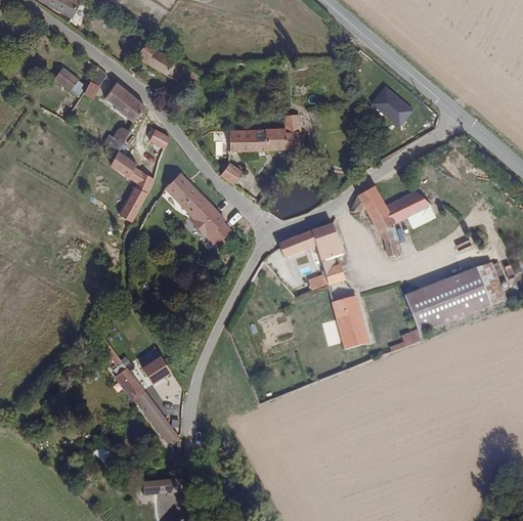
[(69,17),(76,5),(69,0),(43,0),(69,17)]
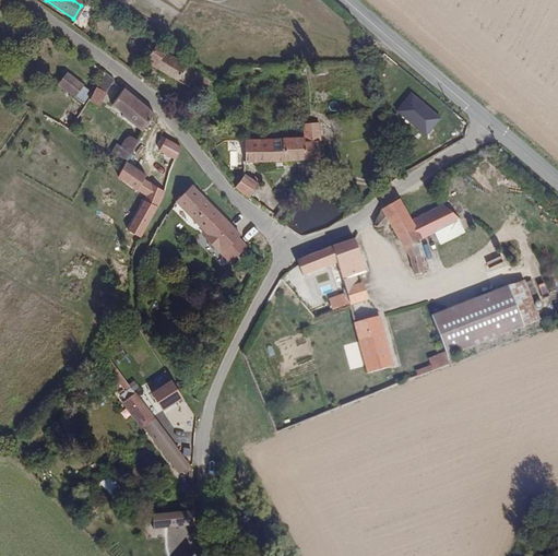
[(189,82),(199,70),(182,60),(179,63),(168,56),(170,52),(156,44),(143,64),(181,89),(189,82)]
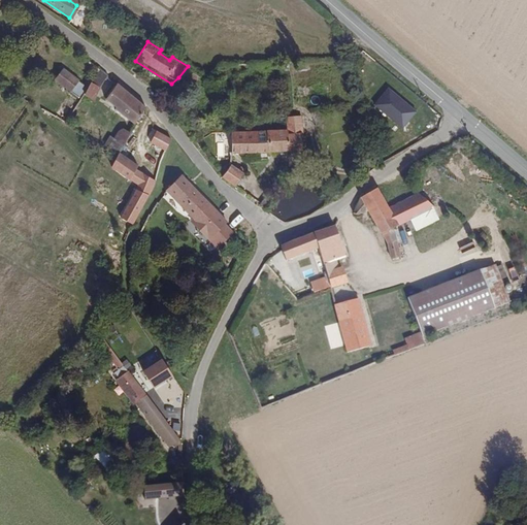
[(75,76),(61,63),(52,73),(68,85),(74,78),(75,76)]
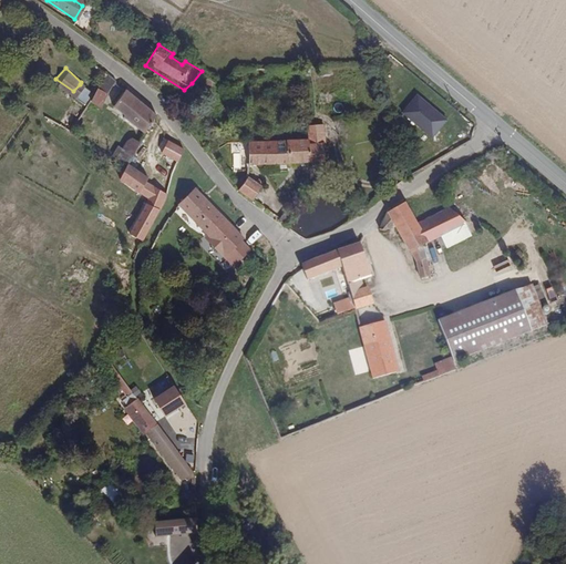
[(98,105),(114,81),(102,70),(85,99),(98,105)]
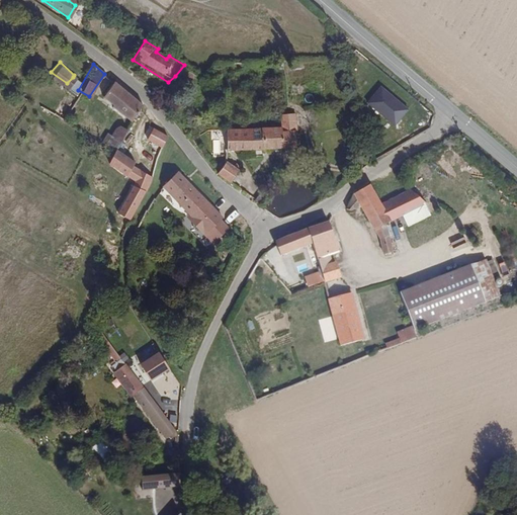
[(190,83),(197,74),(184,65),(175,76),(190,83)]
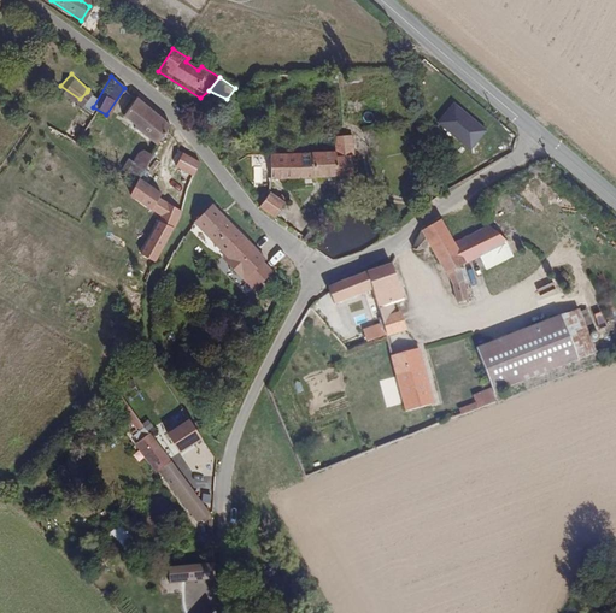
[(80,99),(60,86),(59,88),(74,100),(77,101),(80,99)]
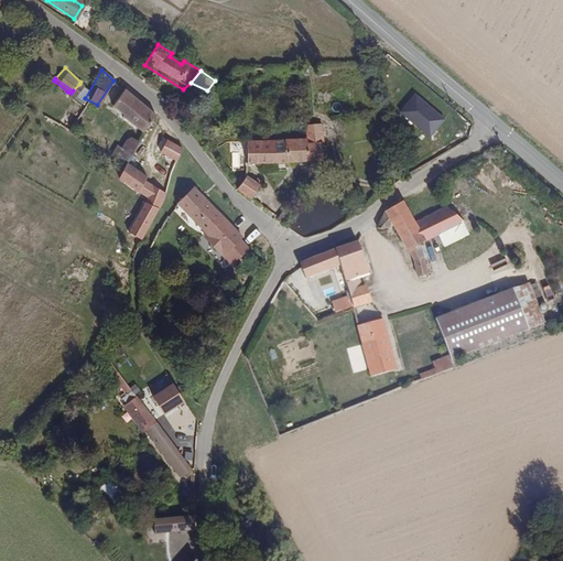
[(82,96),(87,90),(79,84),(73,90),(82,96)]
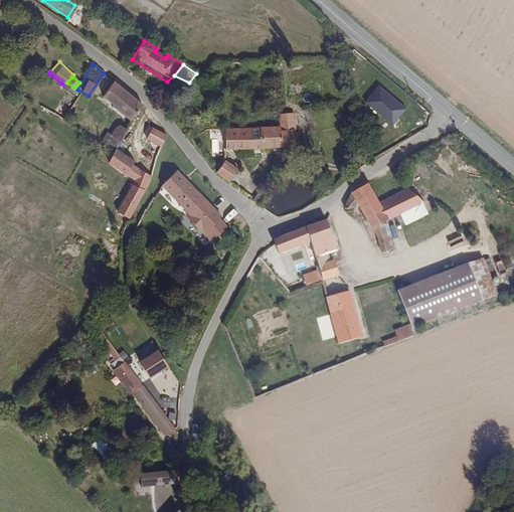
[(139,106),(112,80),(102,96),(130,120),(139,106)]
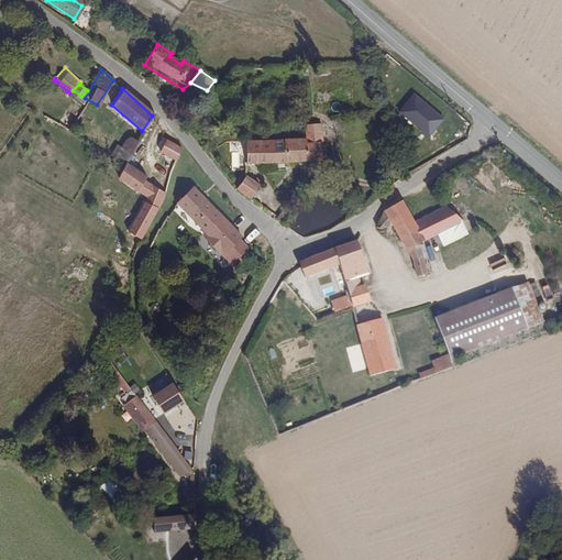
[(81,96),(73,90),(70,92),(79,99),(81,96)]
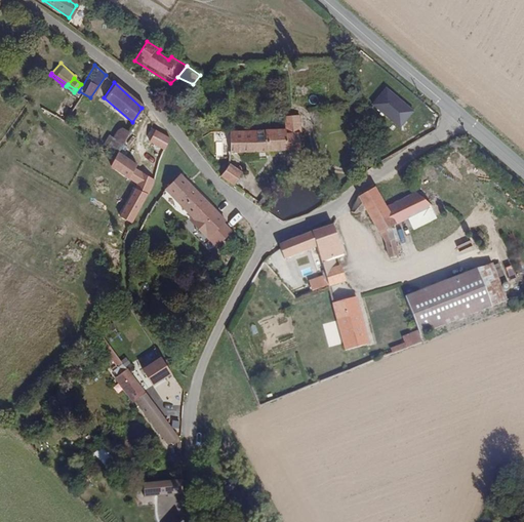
[(121,143),(127,132),(119,128),(114,137),(121,143)]
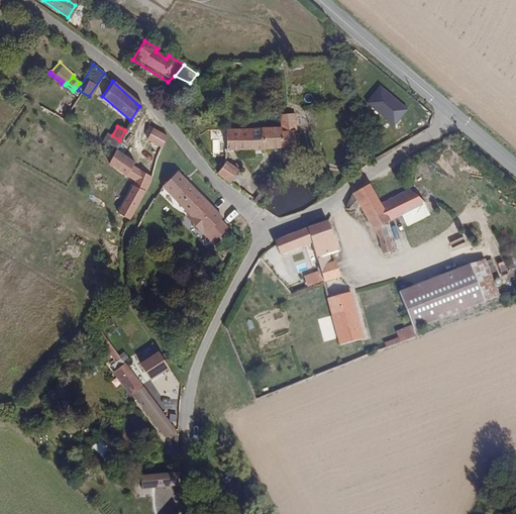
[(167,138),(157,130),(150,127),(144,136),(162,148),(167,138)]
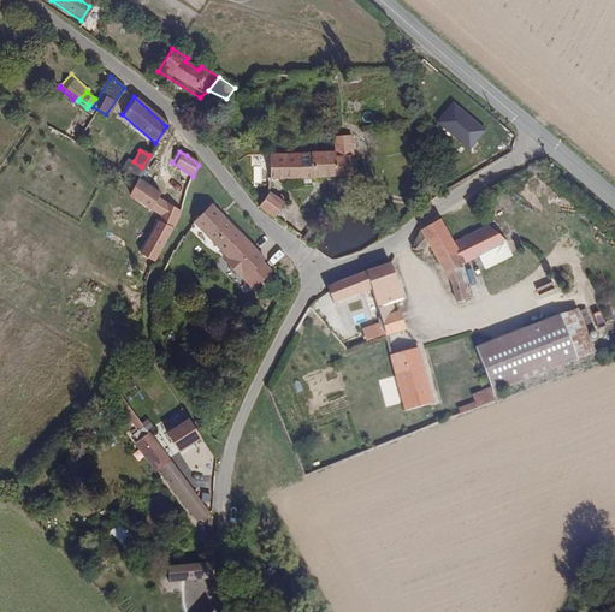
[(352,177),(350,159),(332,158),(332,152),(267,153),(268,196),(260,208),(266,213),(278,220),(279,218),(285,205),(290,208),(311,177),(352,177)]
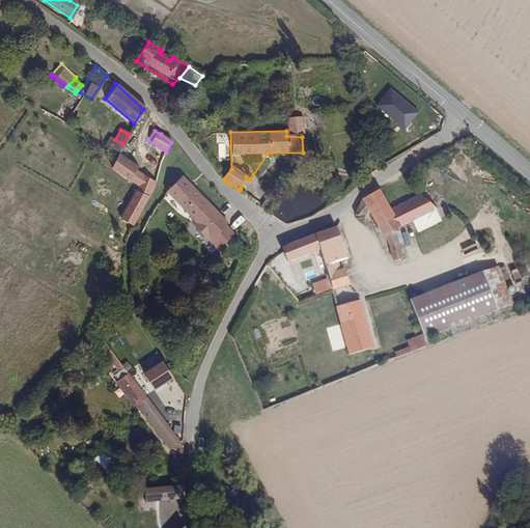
[(135,169),(116,156),(111,165),(112,167),(130,179),(135,169)]
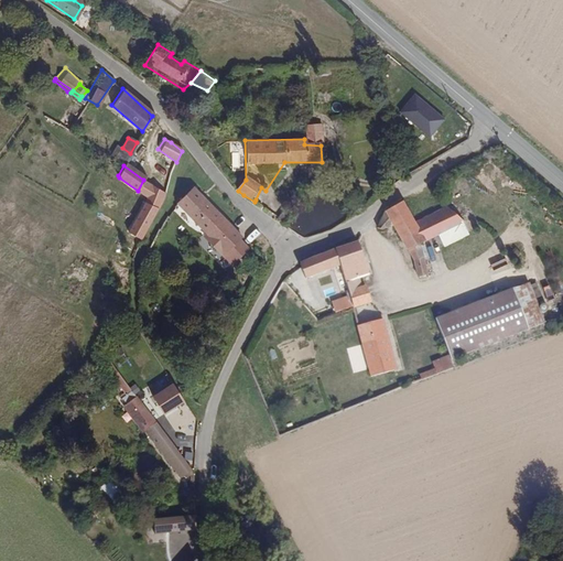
[(253,248),(195,187),(174,207),(233,268),(253,248)]
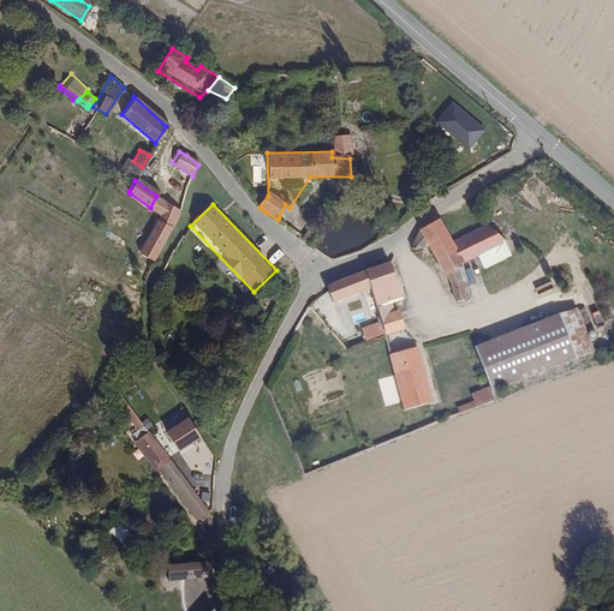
[(171,228),(178,215),(162,207),(155,220),(171,228)]
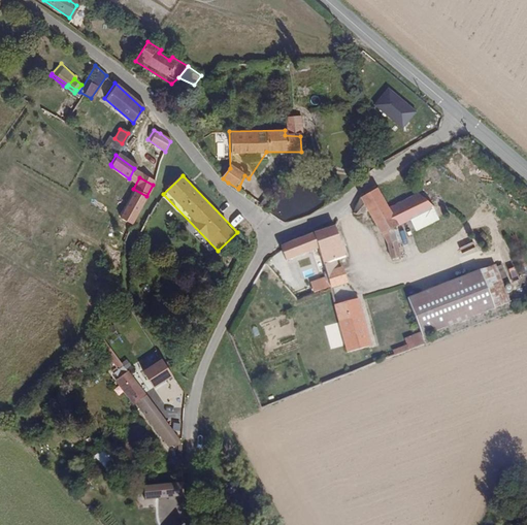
[(410,217),(435,204),(419,190),(390,205),(379,186),(361,196),(363,200),(355,210),(363,212),(367,208),(389,243),(393,259),(402,255),(395,232),(396,225),(410,217)]
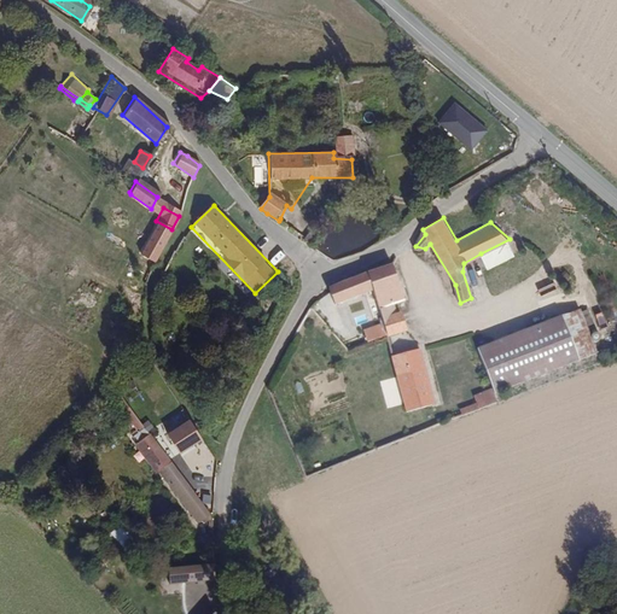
[(157,263),(172,229),(156,221),(141,255),(157,263)]
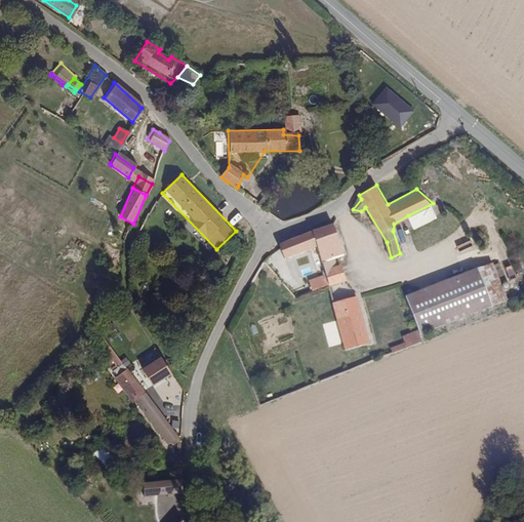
[(433,203),(408,215),(414,229),(438,216),(433,203)]
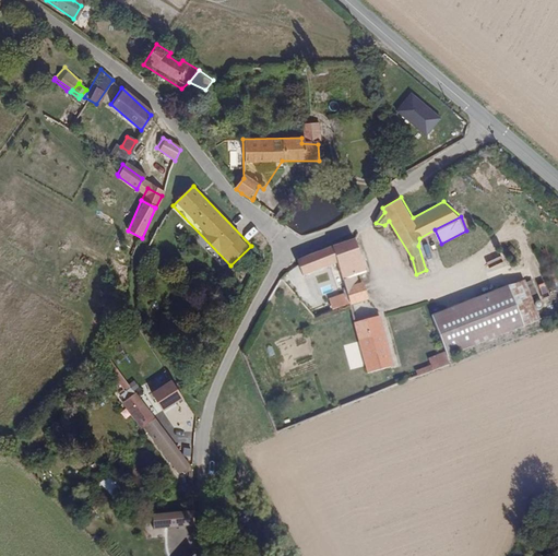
[(365,272),(357,248),(364,241),(363,237),(355,241),(313,258),(303,262),(297,267),(305,274),(306,278),(339,267),(343,280),(354,278),(365,272)]
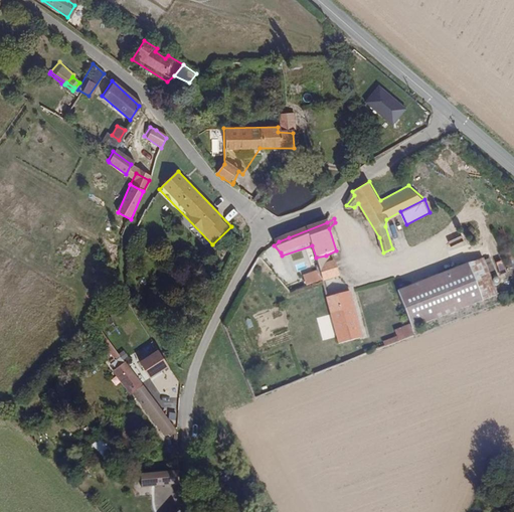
[(337,276),(335,265),(330,266),(326,256),(316,258),(318,268),(323,283),(325,281),(337,276)]
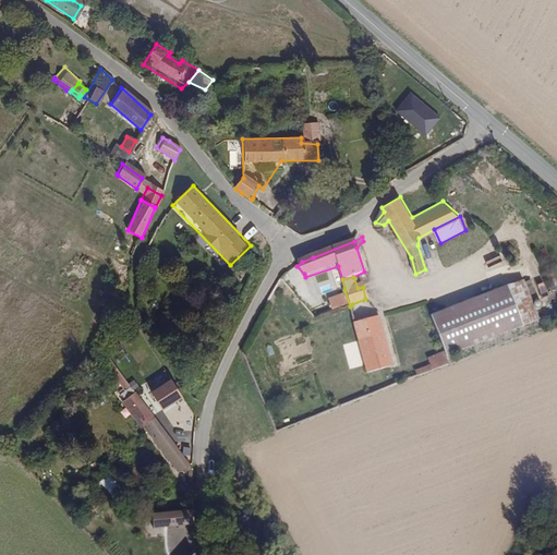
[(520,323),(509,287),(434,309),(444,348),(520,323)]
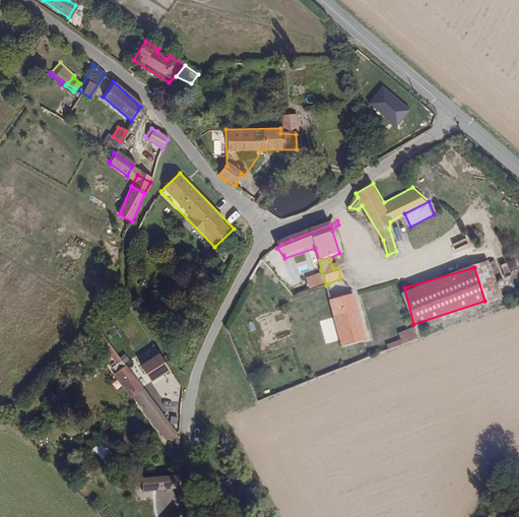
[(368,343),(358,308),(352,296),(330,303),(343,348),(358,342),(361,346),(368,343)]
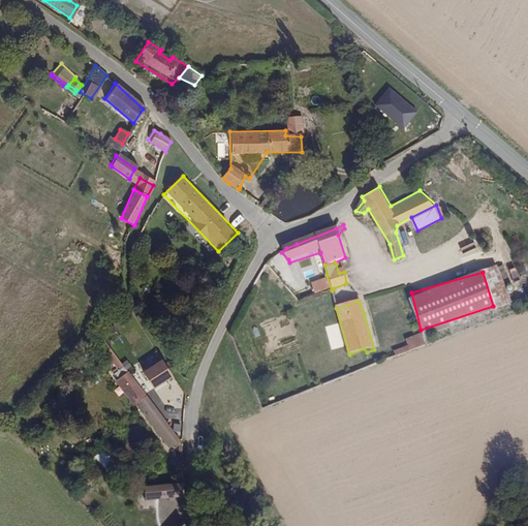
[(123,364),(95,325),(87,333),(116,369),(123,364)]
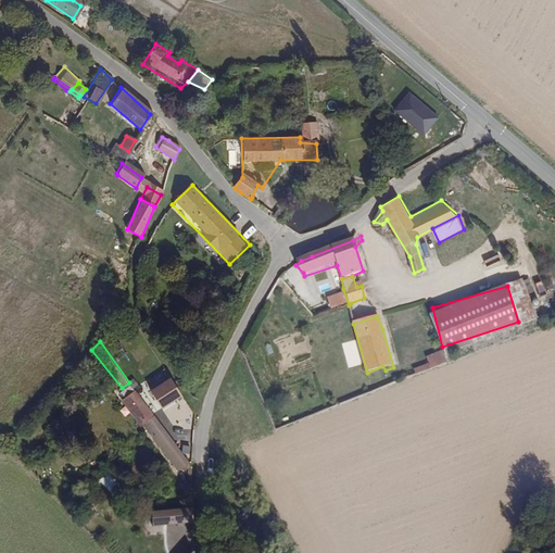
[(446,366),(443,355),(428,361),(428,366),(418,371),(418,372),(419,377),(446,366)]
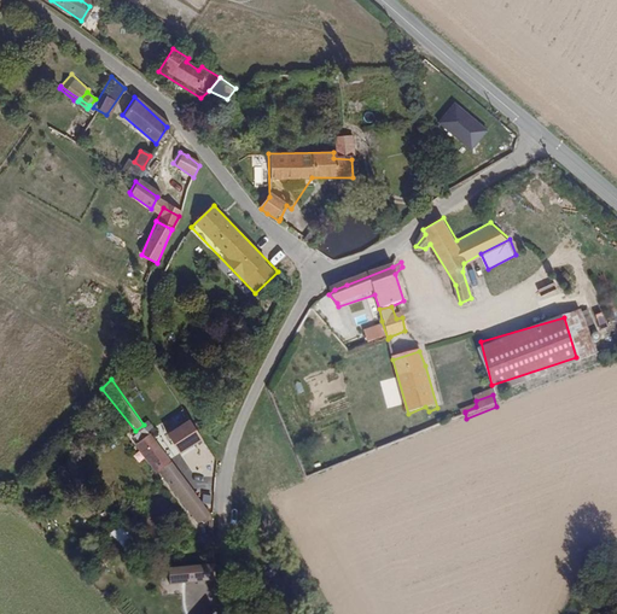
[(170,428),(190,415),(184,407),(164,419),(170,428)]
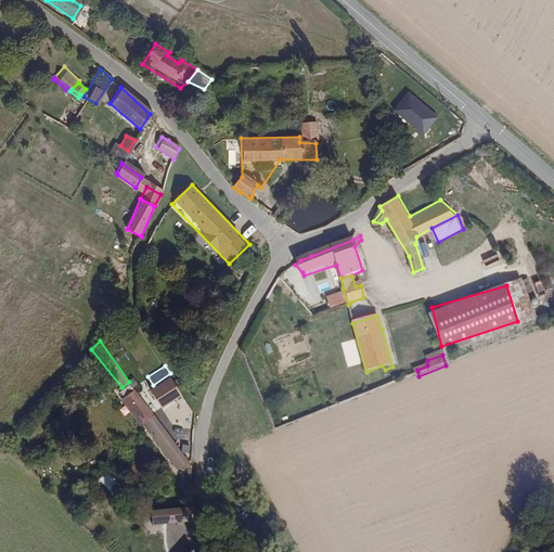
[(172,375),(151,389),(160,407),(183,394),(172,375)]
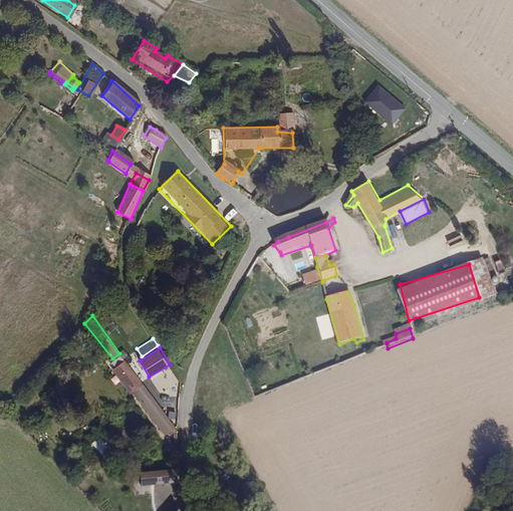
[(146,390),(122,358),(112,365),(137,398),(146,390)]
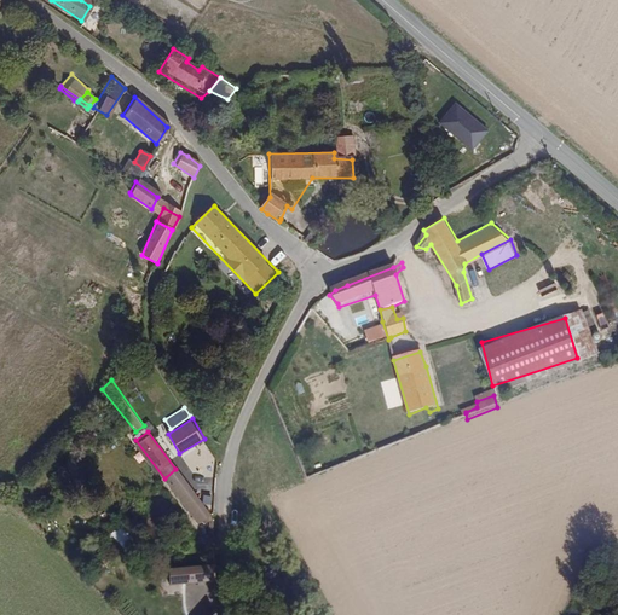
[(211,516),(183,480),(178,483),(179,486),(206,521),(211,516)]
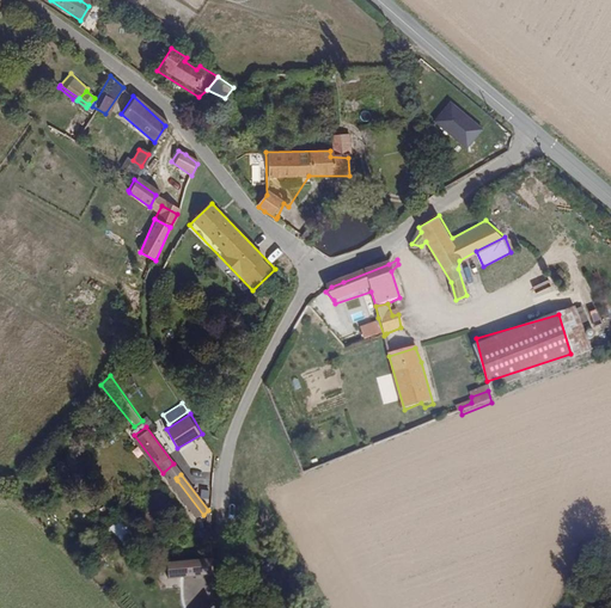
[(203,515),(177,480),(173,485),(199,519),(203,515)]
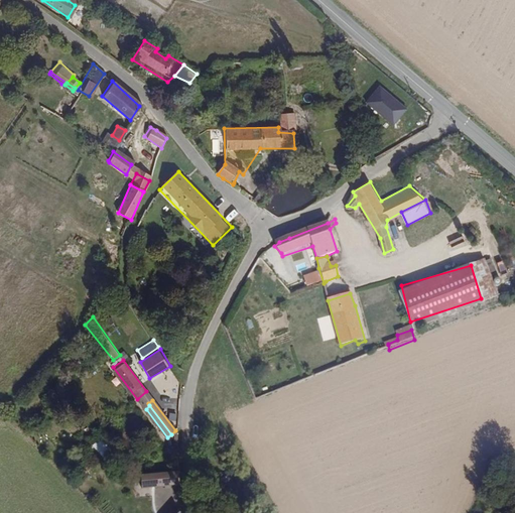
[(104,456),(115,445),(104,433),(93,442),(104,456)]
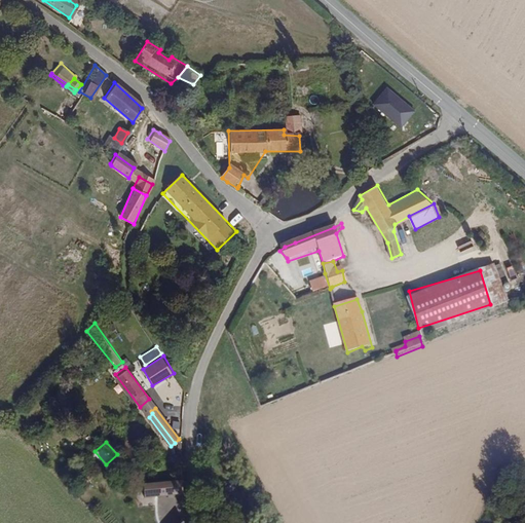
[(185,496),(185,483),(146,483),(146,497),(185,496)]
